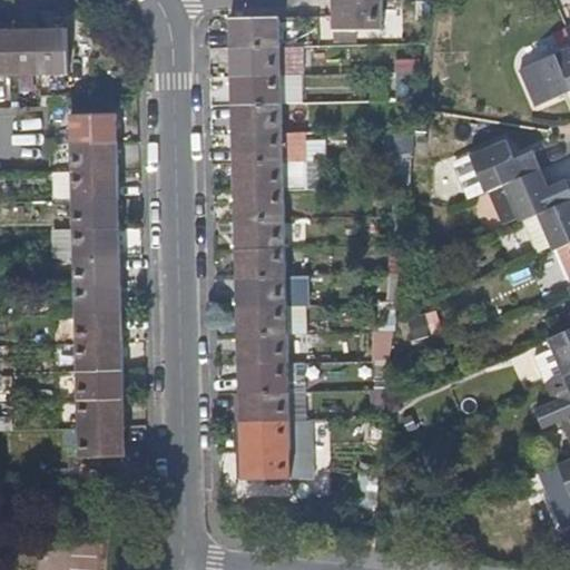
[(381,30),(381,2),(334,2),(333,17),(333,30),(381,30)]
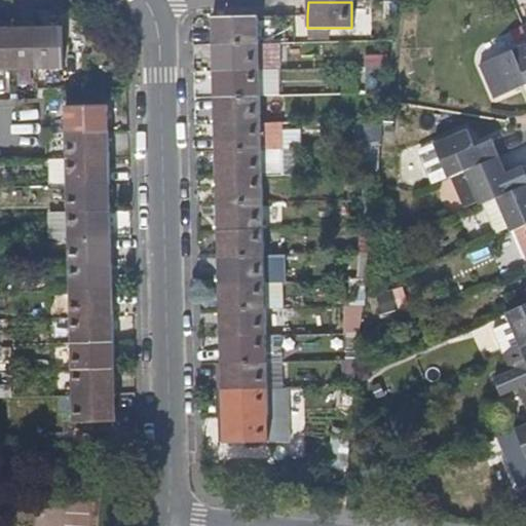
[(257,43),(256,17),(213,19),(213,45),(257,43)]
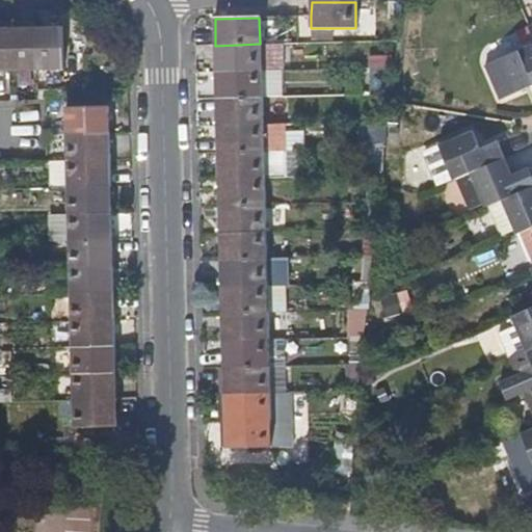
[(59,70),(58,30),(33,31),(33,71),(59,70)]
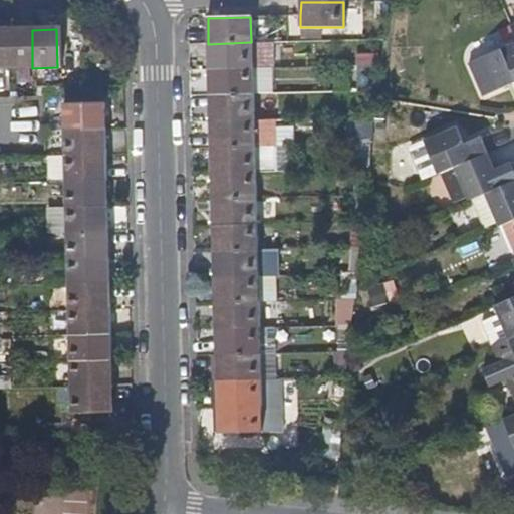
[(32,68),(32,30),(7,31),(8,68),(32,68)]
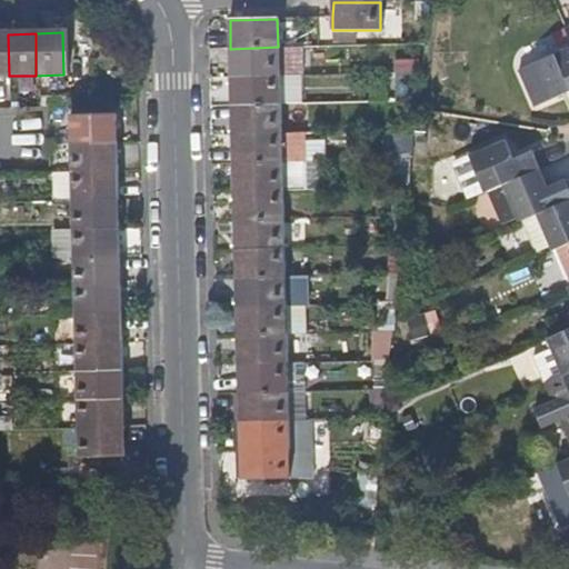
[(279,78),(278,47),(230,49),(231,79),(279,78)]
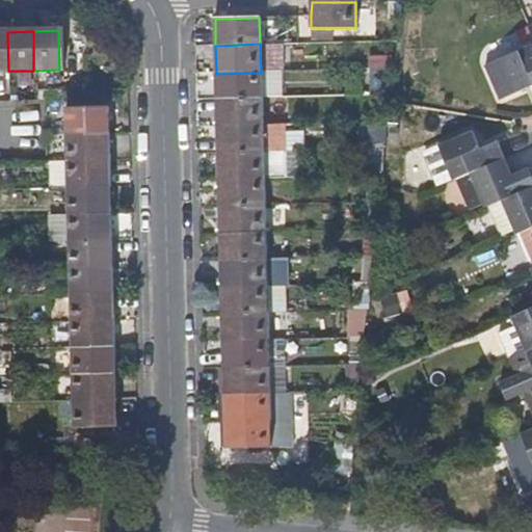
[(531,46),(484,65),(499,101),(531,87),(531,46)]
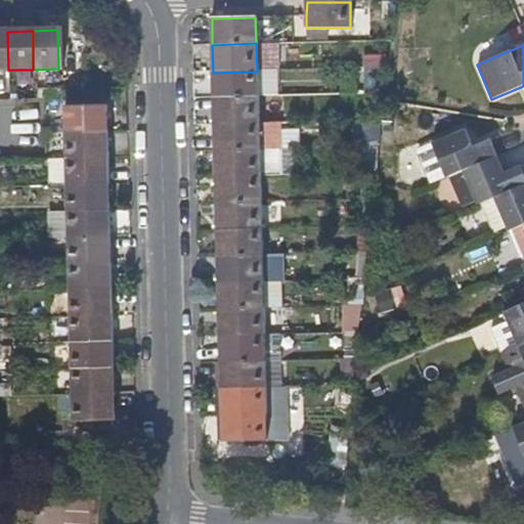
[(258,97),(257,72),(213,73),(214,99),(258,97)]
